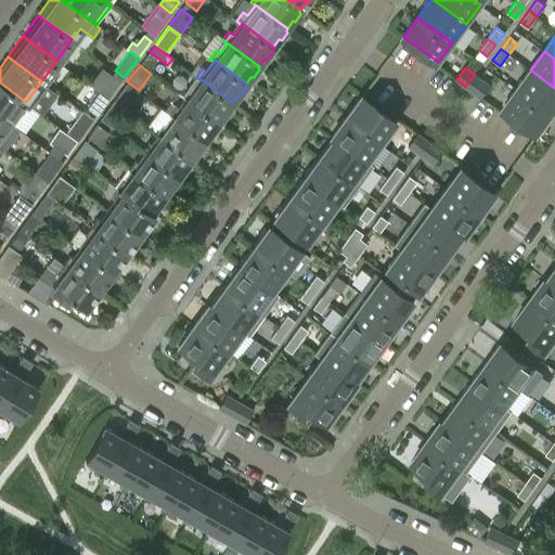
[(516,89),(552,115),(554,110),(554,88),(530,69),(516,89)]
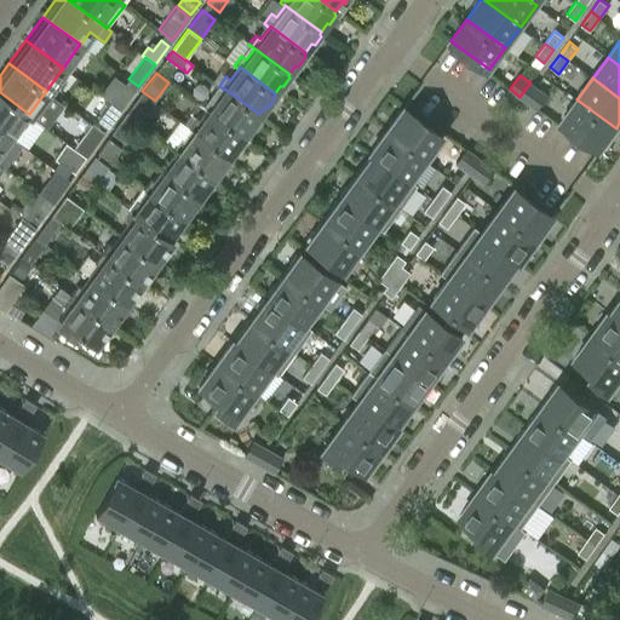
[(121,110),(138,86),(128,79),(110,103),(121,110)]
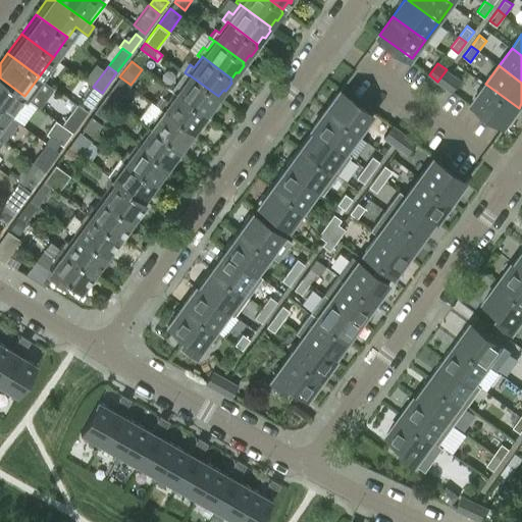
[(442,85),(452,91),(460,80),(452,73),(442,85)]
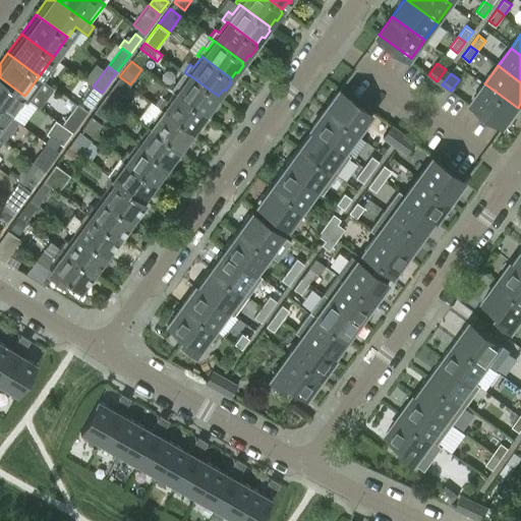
[(188,74),(188,75),(181,84),(176,81),(171,90),(175,93),(176,92),(206,113),(209,107),(213,108),(218,100),(217,98),(218,96),(188,74)]
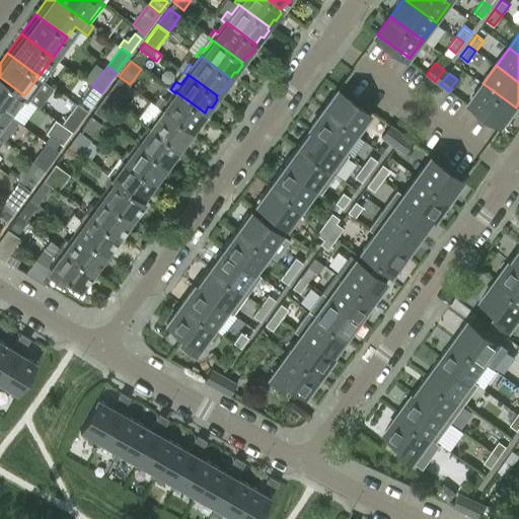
[(117,101),(130,84),(119,76),(106,94),(117,101)]
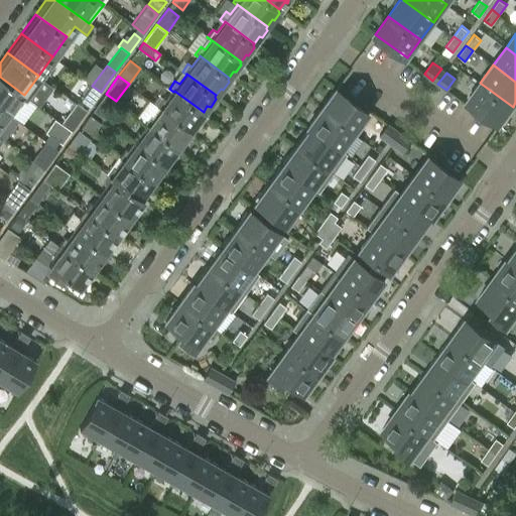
[(0,107),(6,112),(21,93),(0,77),(0,107)]
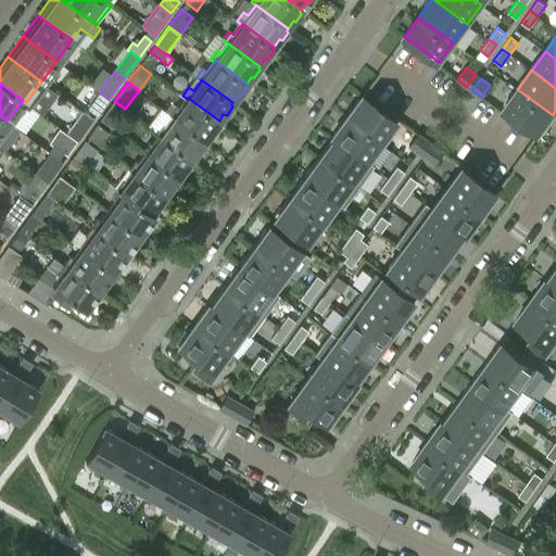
[(517,89),(503,109),(538,135),(553,115),(517,89)]
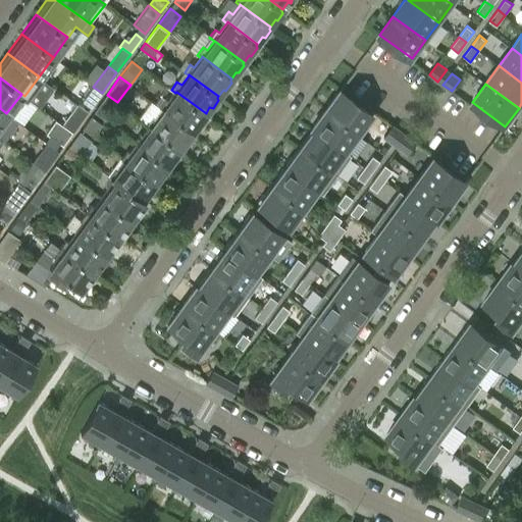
[(90,108),(102,93),(93,87),(82,102),(82,103),(90,108)]
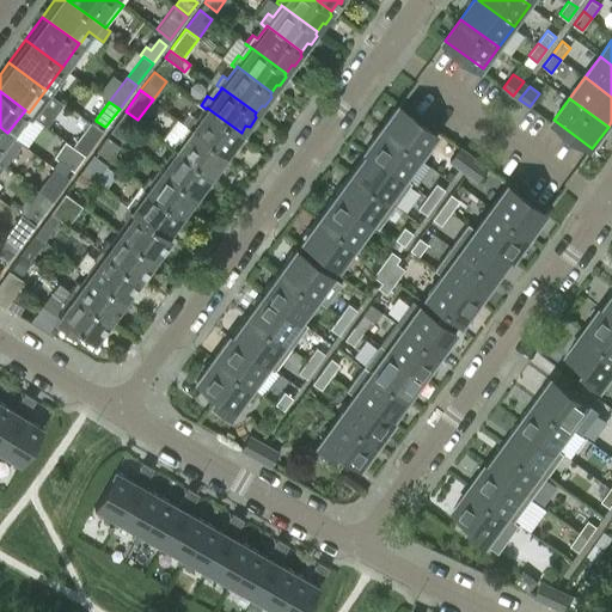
[(420,157),(436,134),(397,105),(380,128),(420,157)]
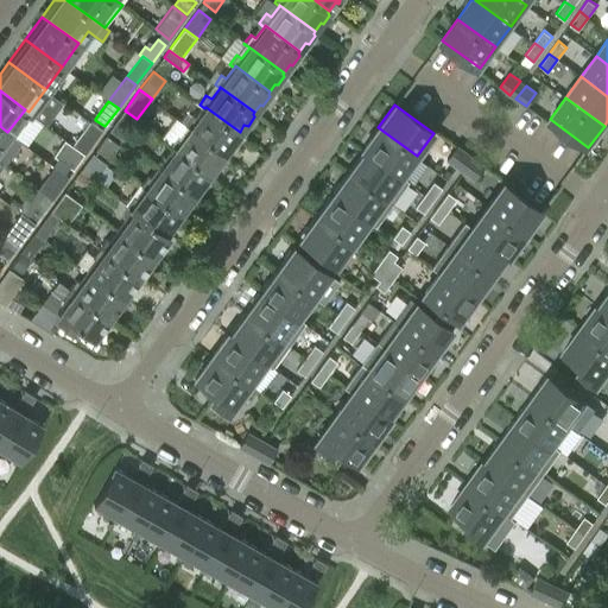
[(206,107),(204,108),(197,119),(191,114),(185,124),(190,127),(191,127),(225,152),(229,144),(234,145),(240,137),(238,133),(240,132),(206,107)]
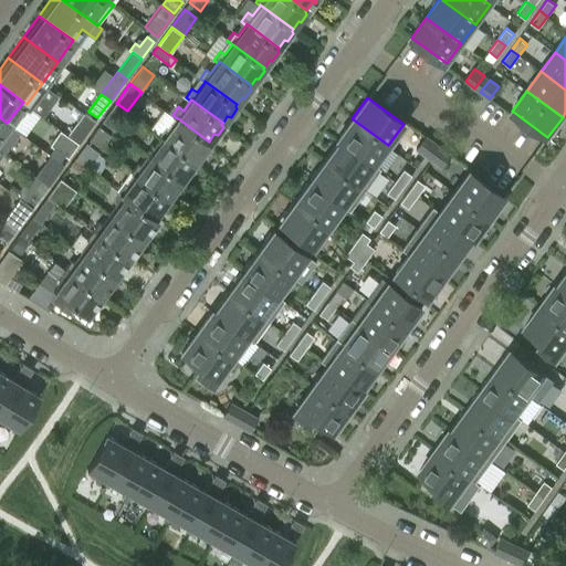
[(113,132),(127,111),(116,103),(102,123),(113,132)]
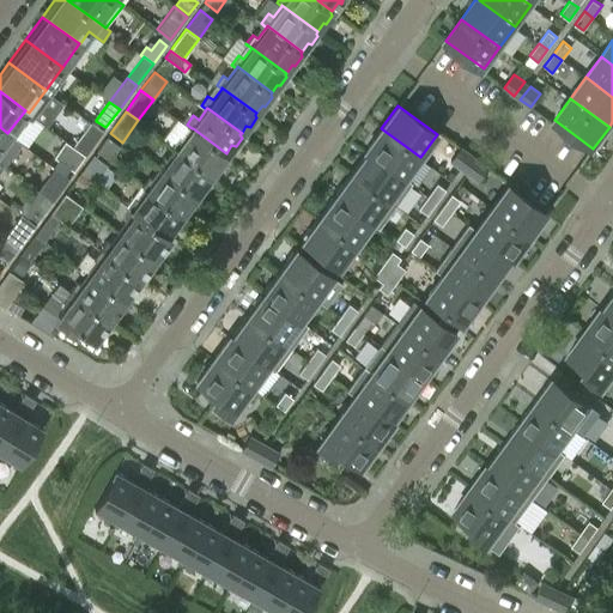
[(90,122),(73,146),(86,156),(90,149),(103,132),(90,122)]
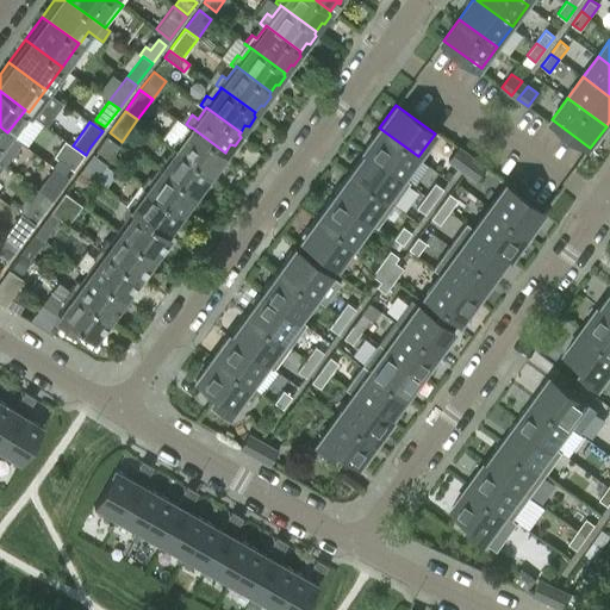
[(0,126),(0,162),(4,165),(5,166),(22,143),(7,132),(0,126)]
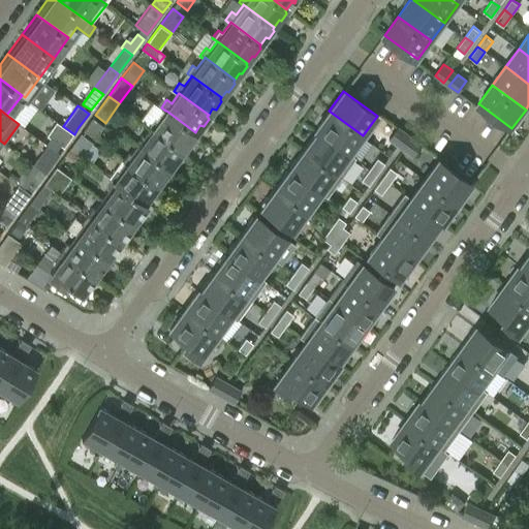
[(154,118),(149,125),(183,151),(187,144),(191,144),(195,136),(194,134),(195,132),(166,111),(165,111),(158,121),(154,118)]
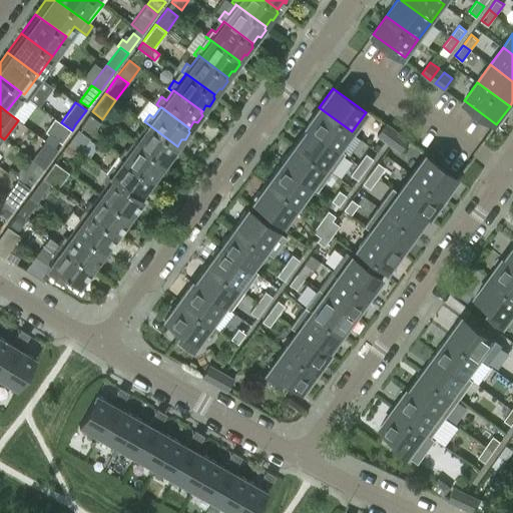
[(319,107),(305,126),(307,128),(308,127),(338,149),(339,149),(352,131),(319,107)]
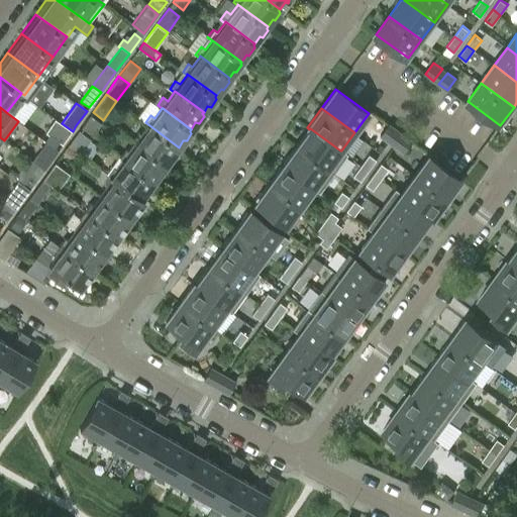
[(101,124),(90,116),(81,128),(92,136),(101,124)]
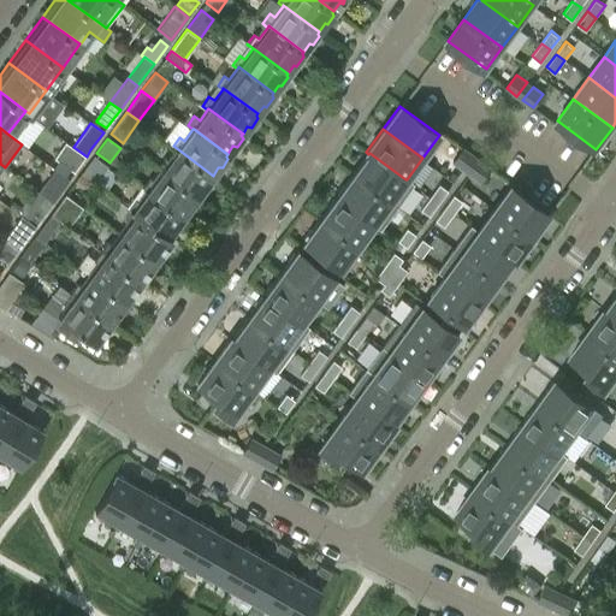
[(65,142),(53,158),(58,161),(70,170),(73,172),(86,157),(65,142)]
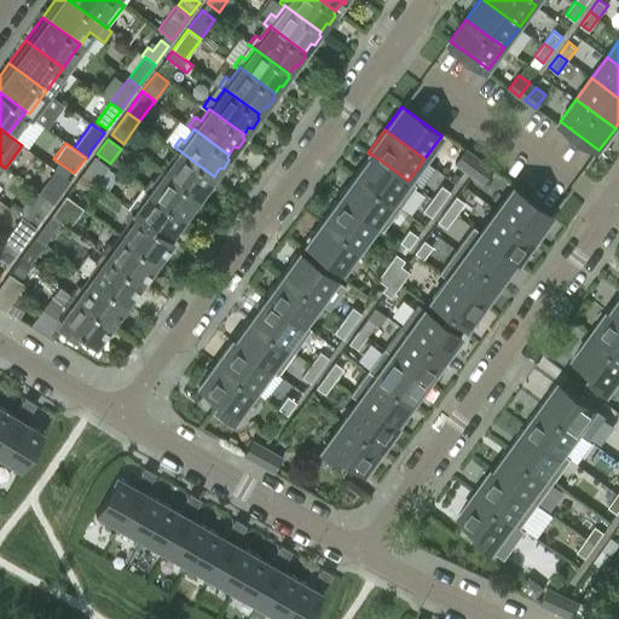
[(213,177),(214,177),(174,146),(173,148),(178,151),(169,162),(165,158),(158,168),(163,172),(165,171),(200,195),(204,187),(208,189),(214,180),(213,177)]
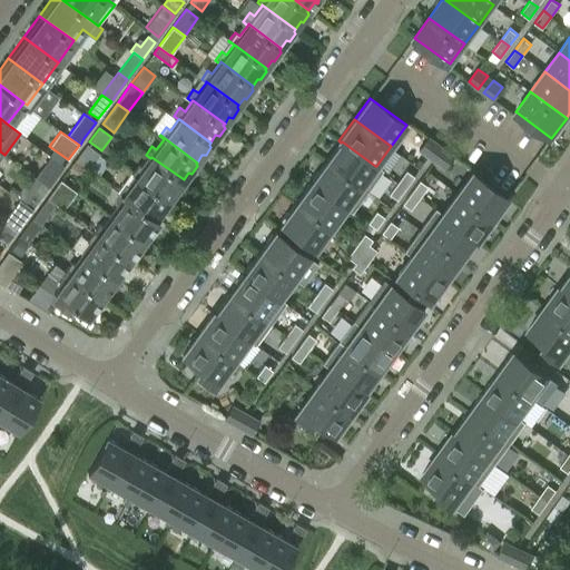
[(428,157),(438,145),(428,137),(419,150),(428,157)]
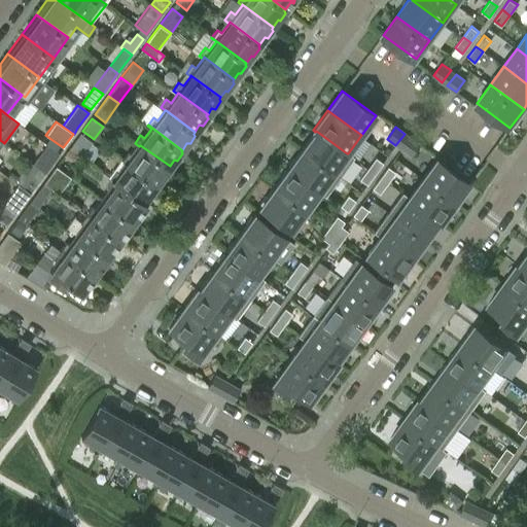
[(340,177),(354,157),(348,153),(347,153),(316,131),(315,132),(302,149),(340,177)]
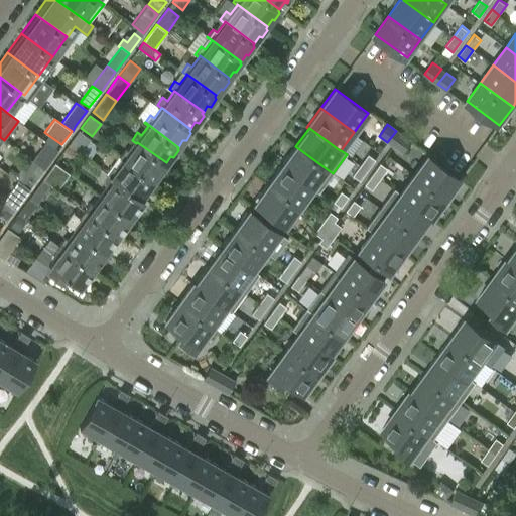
[(78,131),(69,144),(76,150),(75,151),(80,154),(90,140),(80,132),(78,131)]
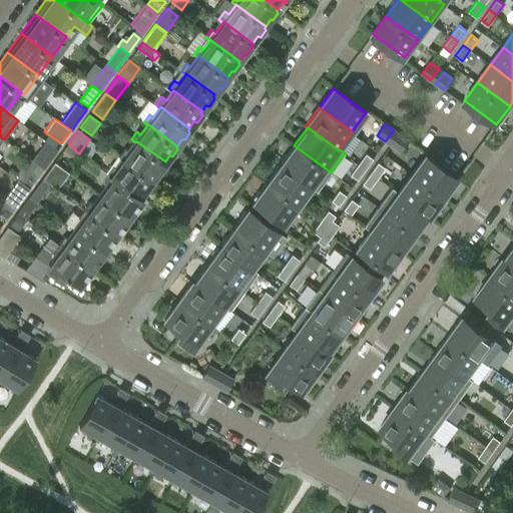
[(390,145),(399,151),(408,139),(399,133),(390,145)]
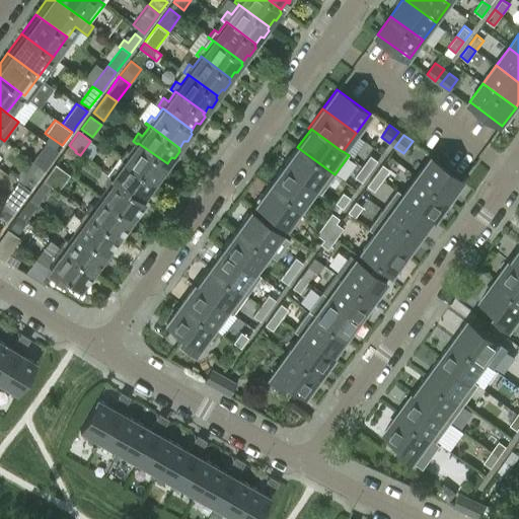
[(46,143),(31,161),(36,165),(44,170),(58,152),(55,149),(46,143)]
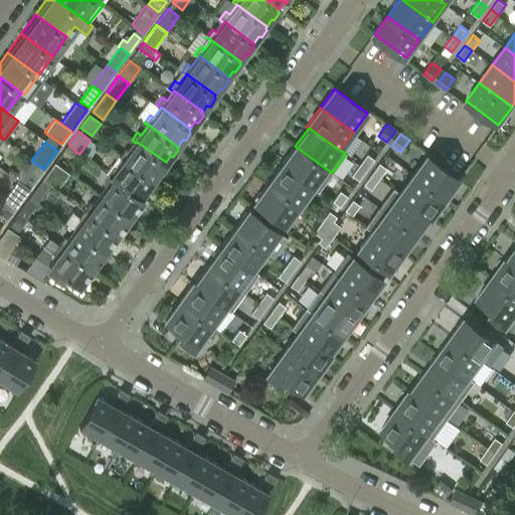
[(164,165),(166,162),(137,142),(136,143),(129,152),(125,149),(119,157),(123,160),(124,158),(153,180),(157,174),(160,175),(165,168),(164,165)]
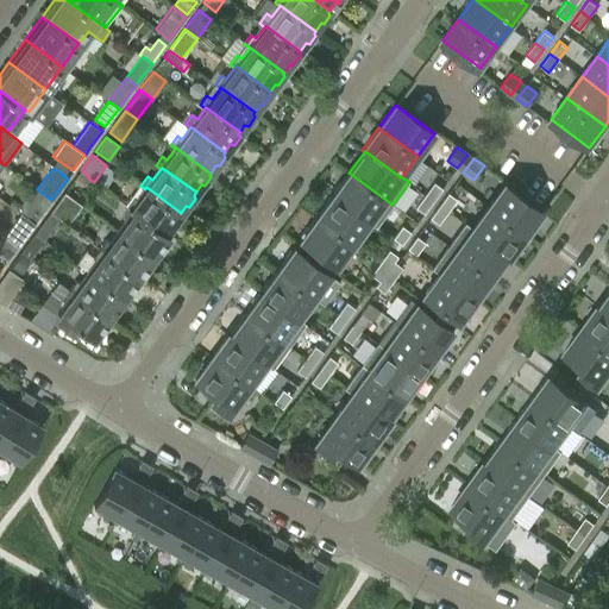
[(89,177),(80,170),(74,179),(83,186),(88,179),(89,177)]
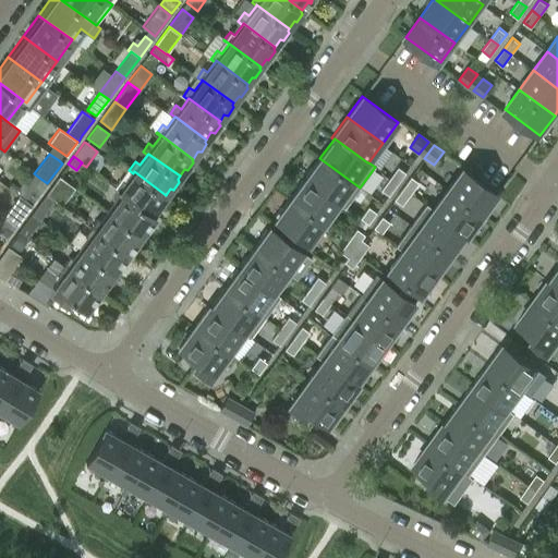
[(338,204),(344,208),(360,187),(319,158),(312,169),(310,168),(304,176),(306,177),(305,179),(338,203),(338,204)]
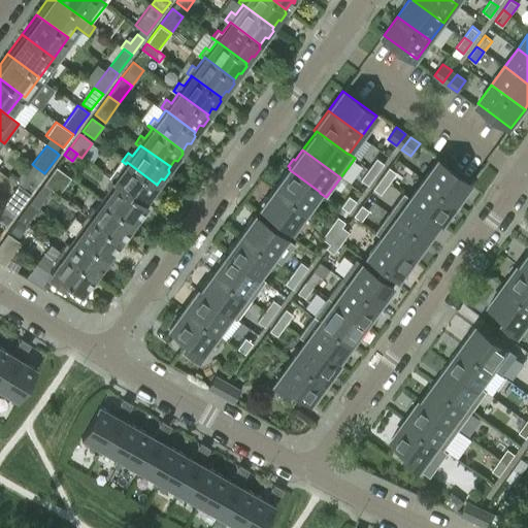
[(368,169),(375,174),(384,164),(375,158),(368,169)]
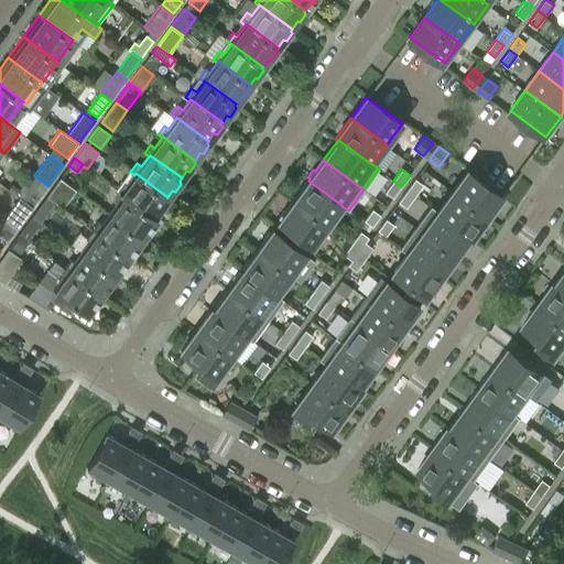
[(502,196),(466,171),(451,192),(487,217),(502,196)]
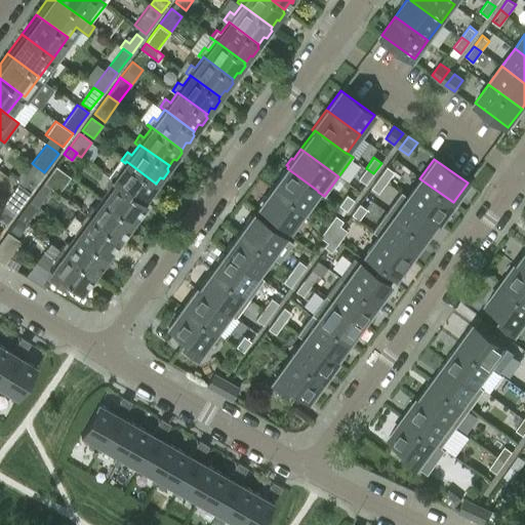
[(114,169),(108,177),(110,179),(111,177),(144,201),(148,195),(150,196),(155,189),(154,187),(156,184),(126,161),(125,163),(121,160),(114,169)]
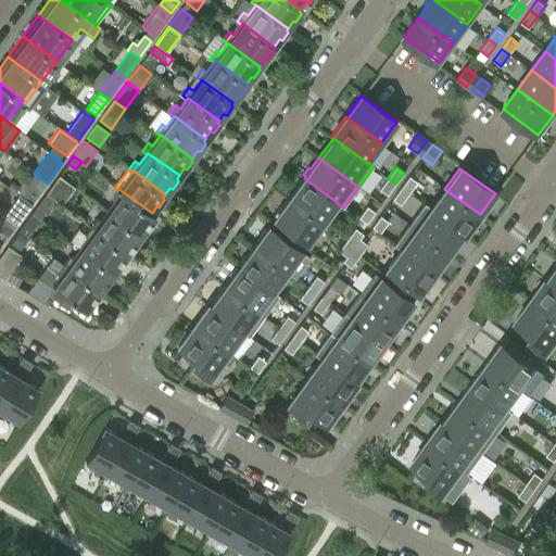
[(66,182),(58,176),(45,194),(53,201),(66,182)]
